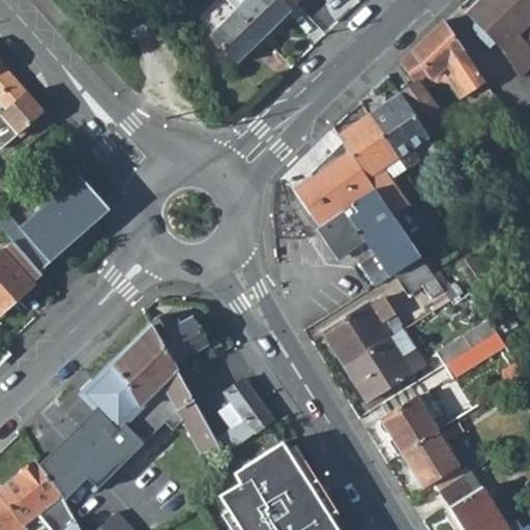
[(264,37),(291,11),(278,0),(228,0),(237,9),(264,37)]
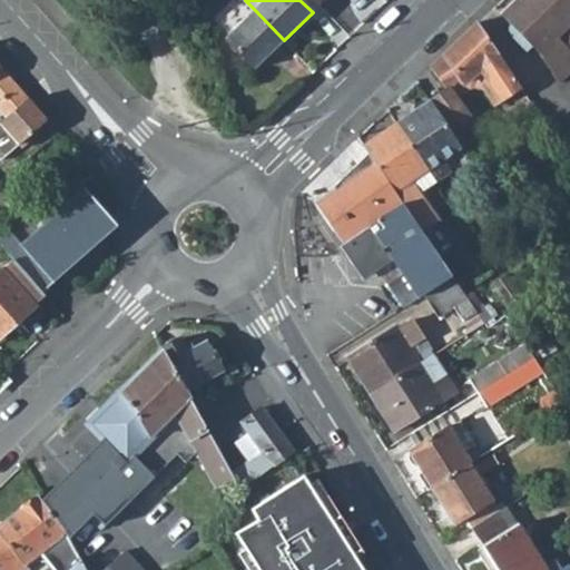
[(569,0),(511,0),(499,11),(512,27),(507,32),(516,43),(523,37),(537,51),(556,79),(569,65),(569,0)]
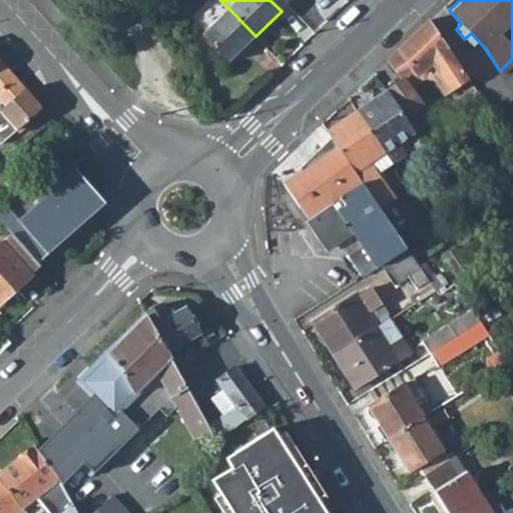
[(229,9),(204,33),(231,60),(255,36),(229,9)]
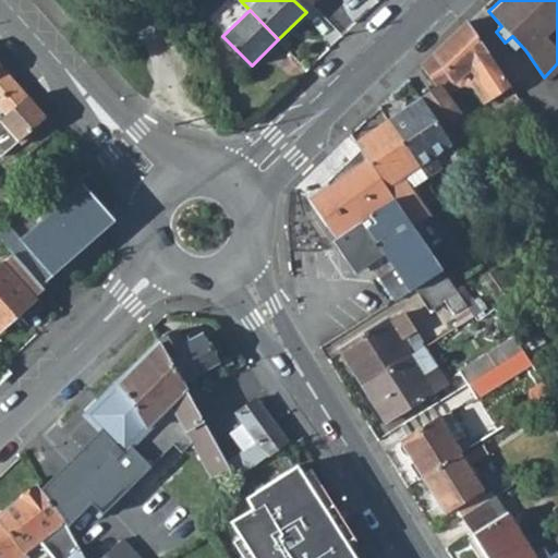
[(437,82),(441,87),(474,65),(502,107),(517,97),(464,20),(423,60),(437,82)]
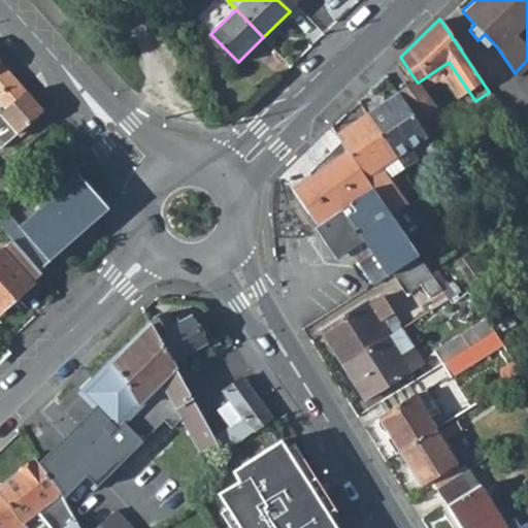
[(6,109),(27,93),(0,62),(0,102),(6,109)]
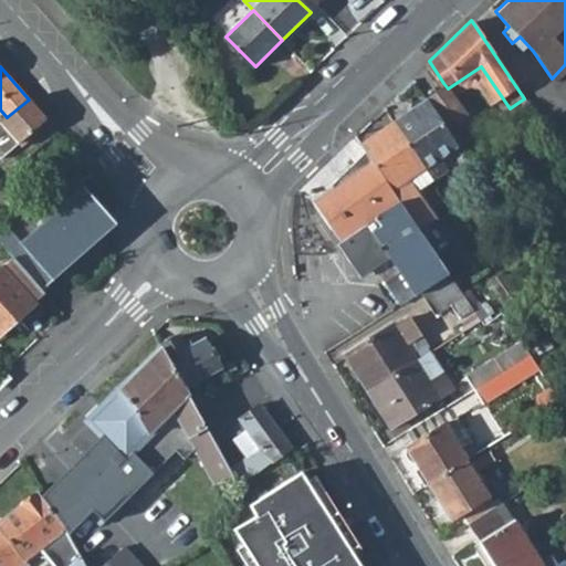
[(443,83),(426,96),(435,112),(454,98),(448,88),(443,83)]
